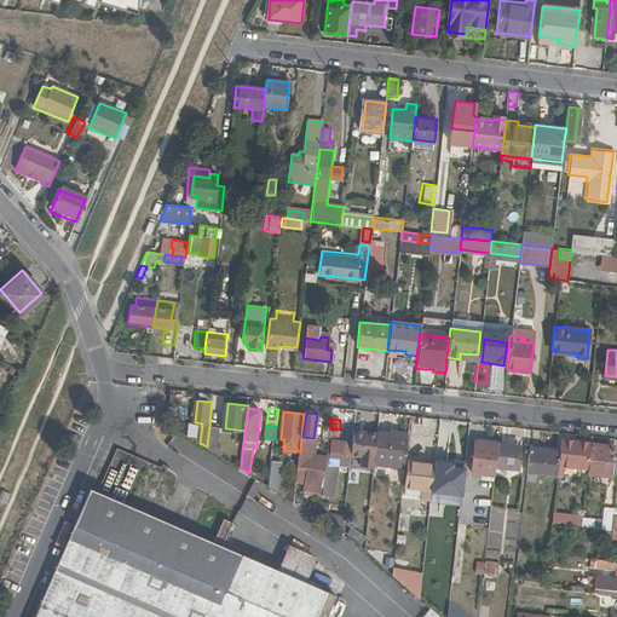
[(226,428),(225,428),(209,427),(207,447),(217,453),(217,447),(218,433),(225,434),(226,428)]
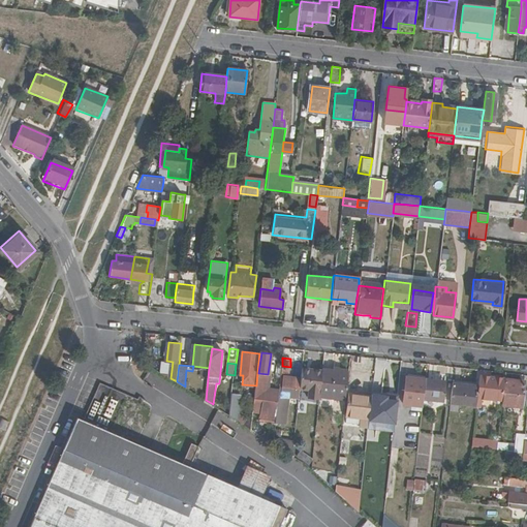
[(319,396),(322,371),(302,368),(301,378),(300,389),(309,390),(308,398),(319,399),(319,396)]
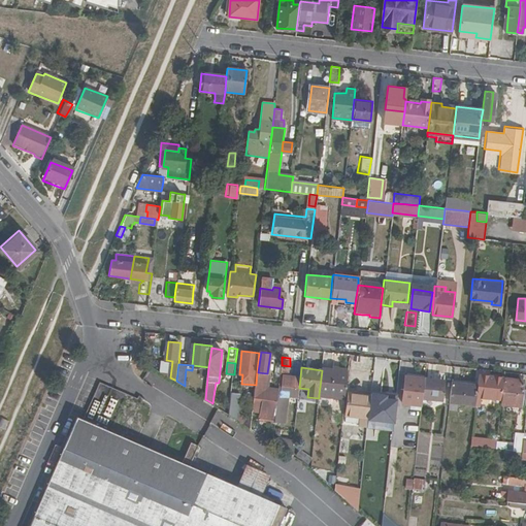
[(344,398),(348,370),(333,368),(332,371),(322,370),(319,395),(344,398)]
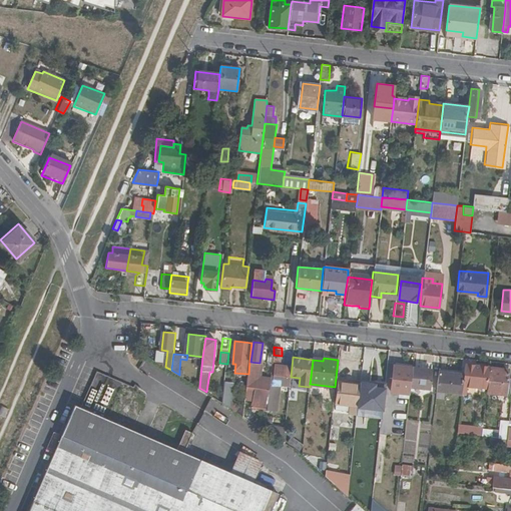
[(372,359),(363,358),(361,374),(370,375),(372,359)]
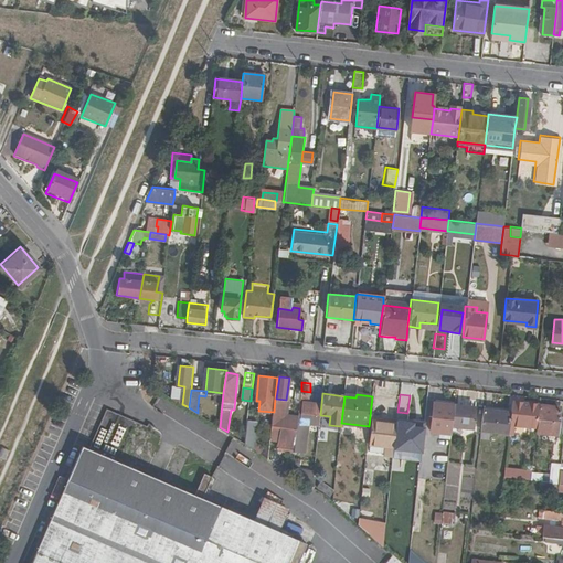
[(285,416),(286,400),(276,399),(274,425),(279,425),(286,426),(284,438),(284,446),(295,447),(296,445),(298,420),(298,418),(285,416)]
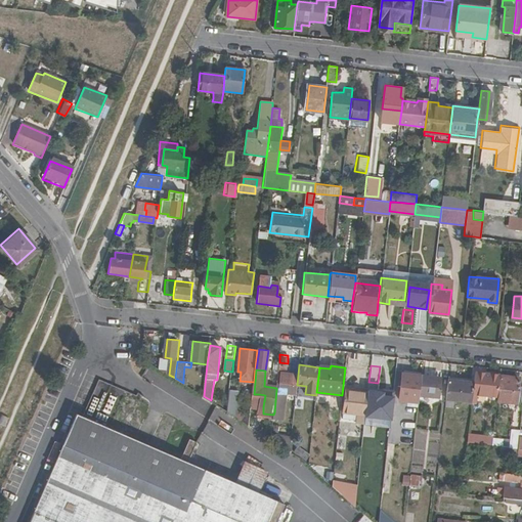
[(476,394),(497,397),(498,390),(498,386),(501,375),(474,372),(473,382),(471,395),(471,401),(476,401),(476,394)]
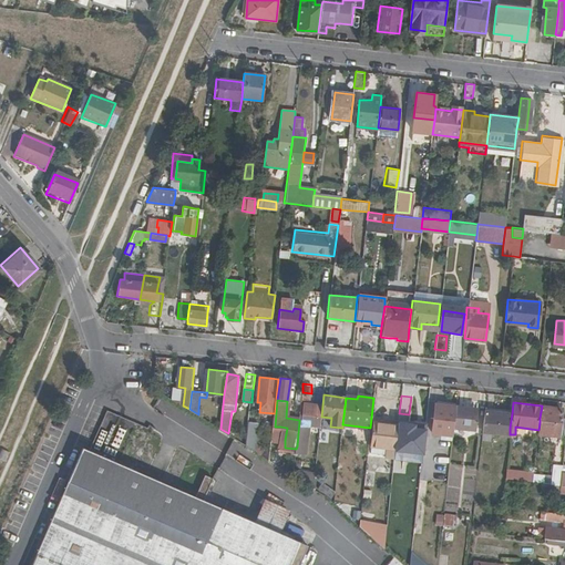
[(299,421),(297,447),(306,448),(308,419),(321,420),(321,418),(321,417),(322,406),(304,403),(302,415),(304,415),(302,421),(299,421)]
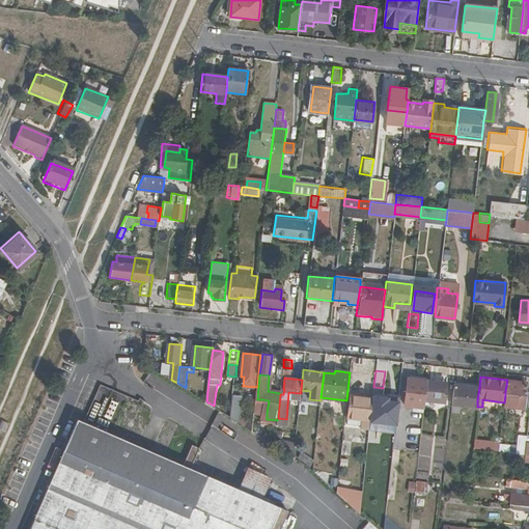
[(424,399),(426,380),(409,378),(405,406),(423,408),(424,399)]
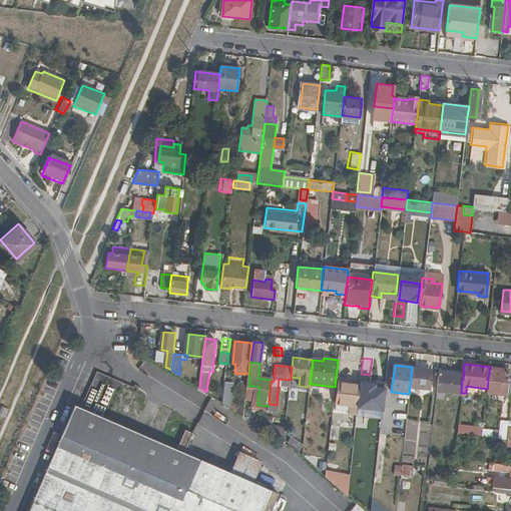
[(423,368),(412,367),(410,386),(429,389),(431,373),(423,372),(423,368)]
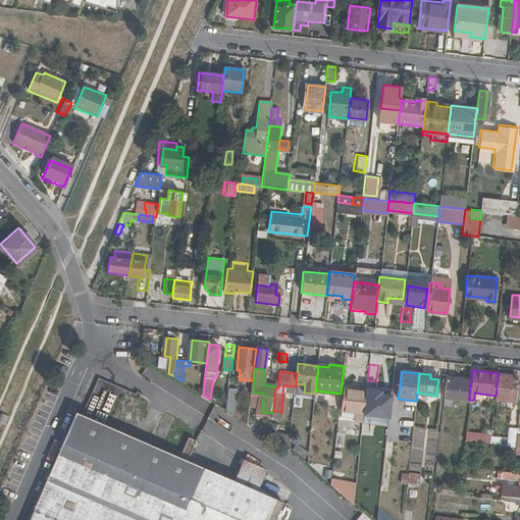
[(515,395),(517,381),(517,377),(509,376),(509,374),(500,373),(499,384),(497,384),(497,388),(496,396),(496,399),(515,401),(515,395)]
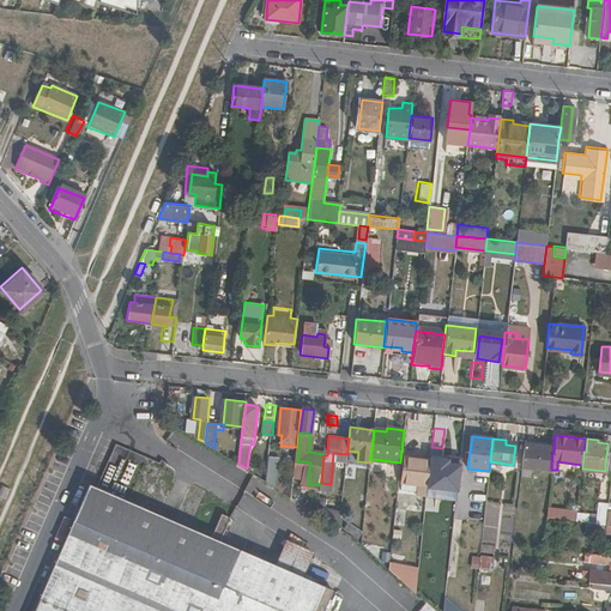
[(551,463),(554,447),(524,443),(520,473),(528,475),(530,467),(551,470),(551,463)]
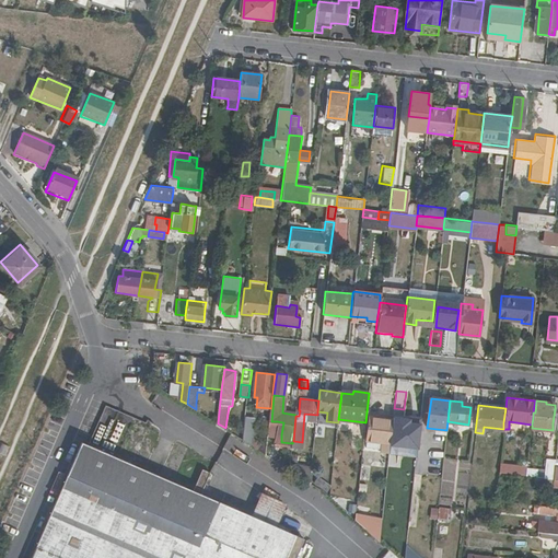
[(245,416),(243,439),(252,444),(253,440),(255,417),(245,416)]
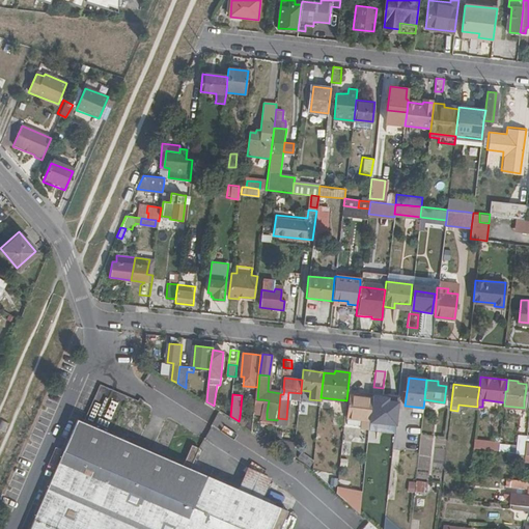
[(370,418),(371,402),(372,397),(349,395),(346,417),(347,417),(362,418),(361,425),(361,428),(369,429),(370,418)]
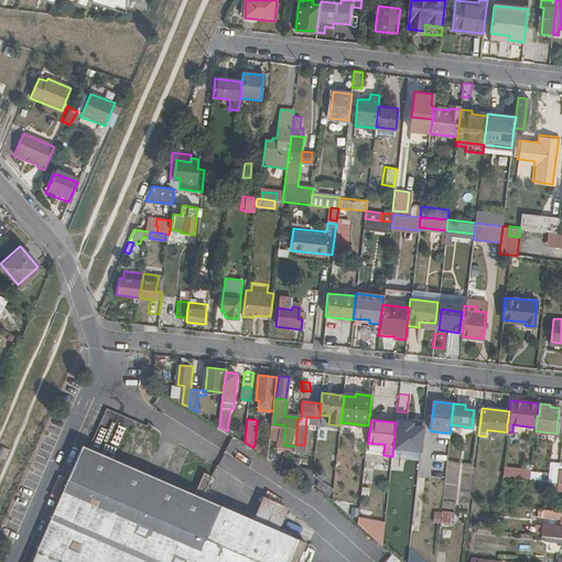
[(420,457),(424,421),(413,420),(413,430),(395,428),(393,444),(399,444),(398,449),(410,450),(409,456),(420,457)]
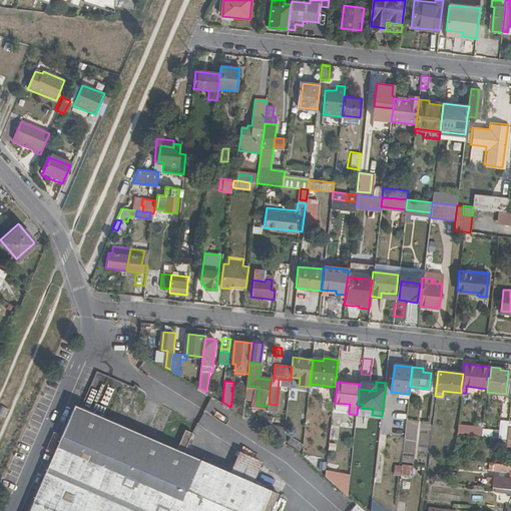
[(8,407),(0,403),(0,413),(4,416),(8,407)]
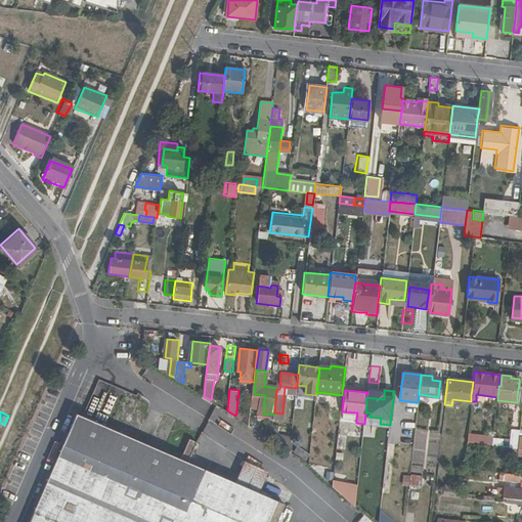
[(235,416),(249,424),(250,420),(236,411),(235,416)]
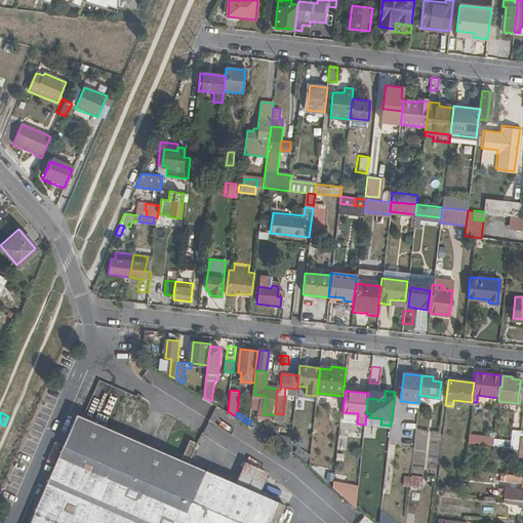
[(343,419),(357,420),(358,413),(344,412),(343,419)]
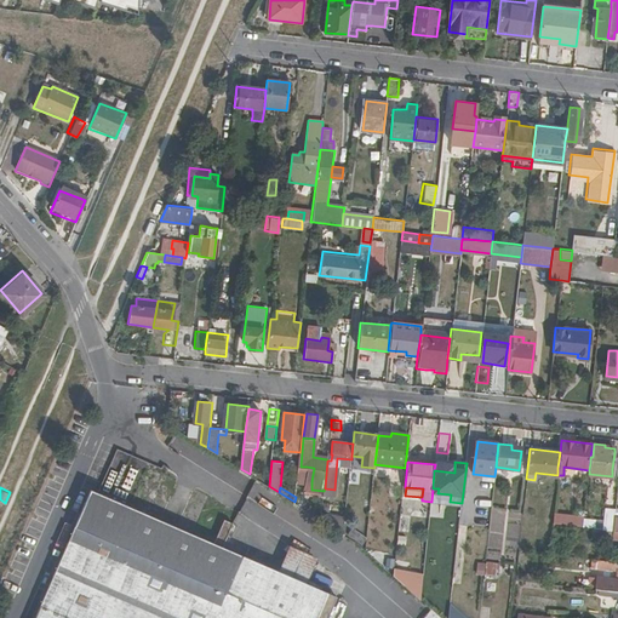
[(327,617),(337,596),(307,583),(278,571),(223,547),(234,522),(225,519),(215,543),(90,490),(35,617),(327,617)]
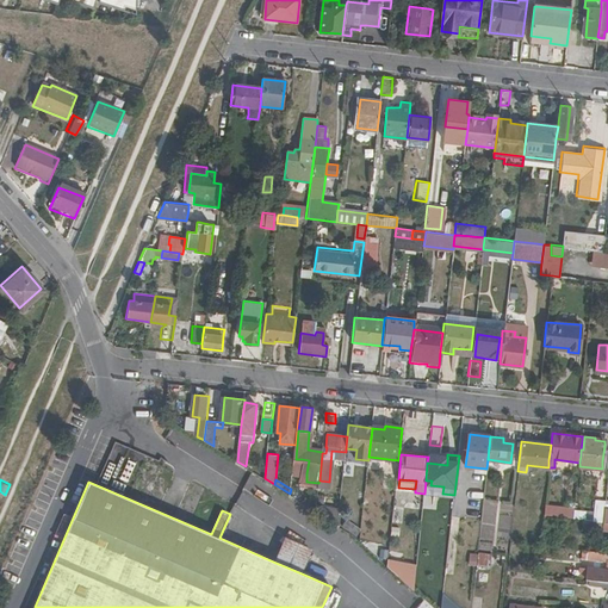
[(603,512),(605,501),(596,500),(596,510),(574,509),(574,517),(581,519),(602,520),(603,512)]
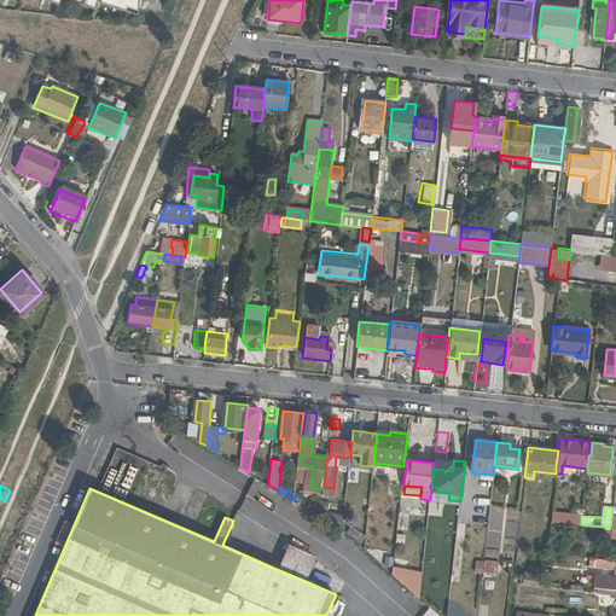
[(342,529),(344,510),(321,507),(320,517),(342,529)]
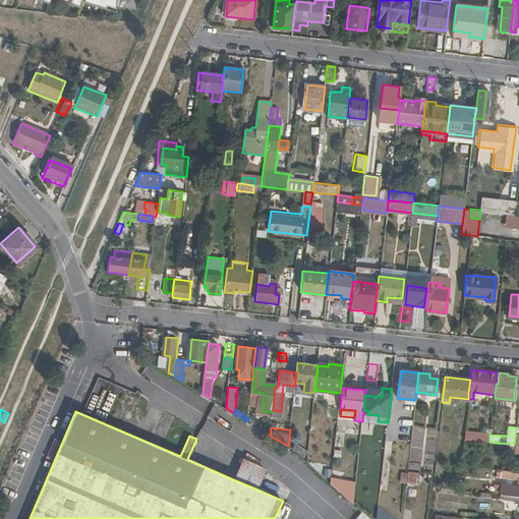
[(489,434),(464,431),(463,439),(489,442),(489,435),(489,434)]
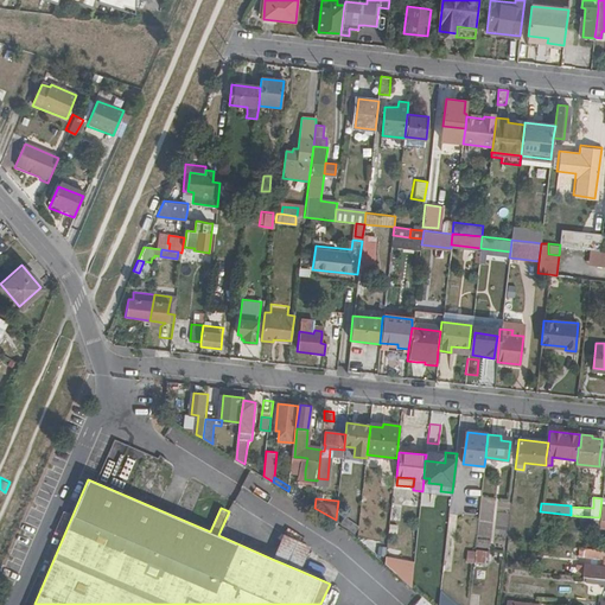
[(358,537),(360,527),(345,515),(341,522),(358,537)]
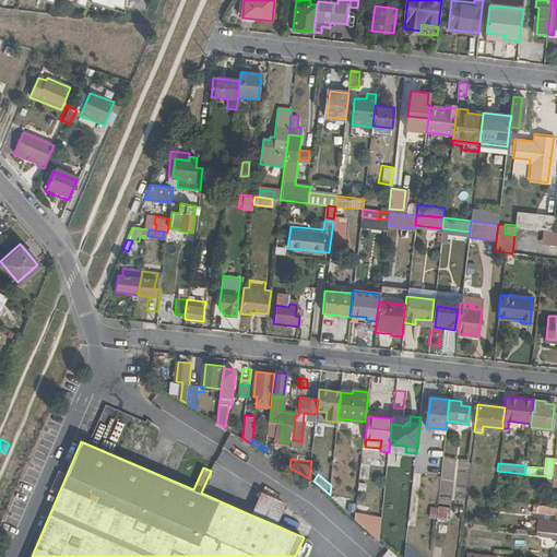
[(556,476),(552,476),(532,475),(532,482),(556,484),(556,476)]
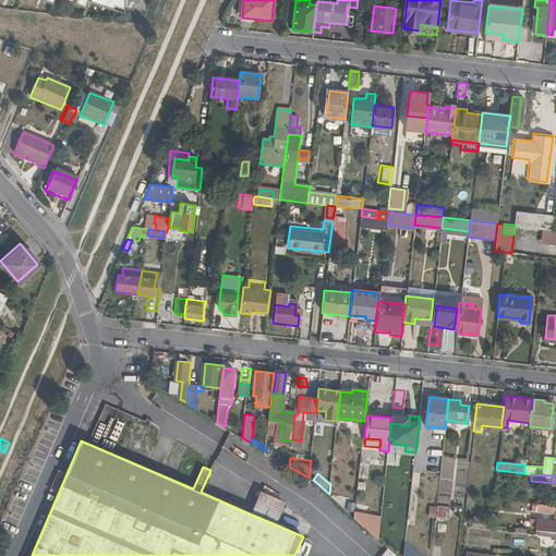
[(260,491),(250,514),(276,524),(286,502),(260,491)]
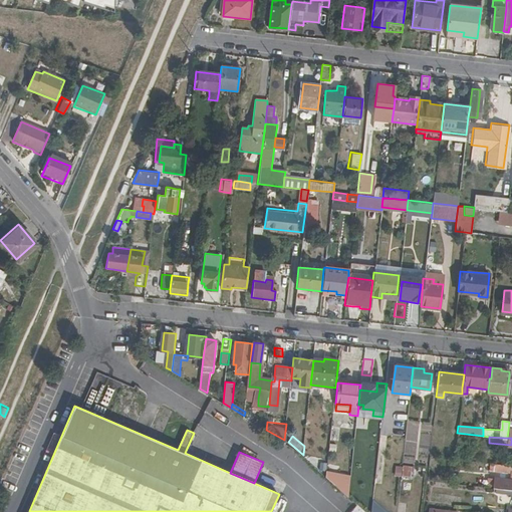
[(510,472),(511,464),(493,462),(493,470),(510,472)]
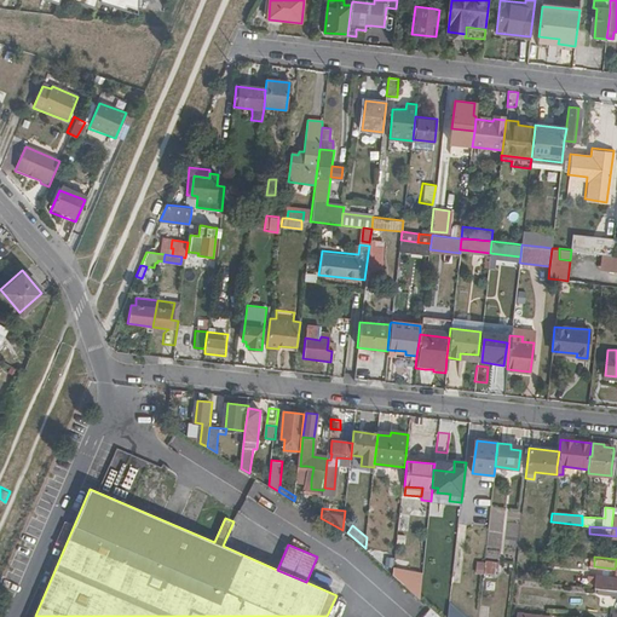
[(485,570),(496,571),(496,561),(486,560),(485,570)]
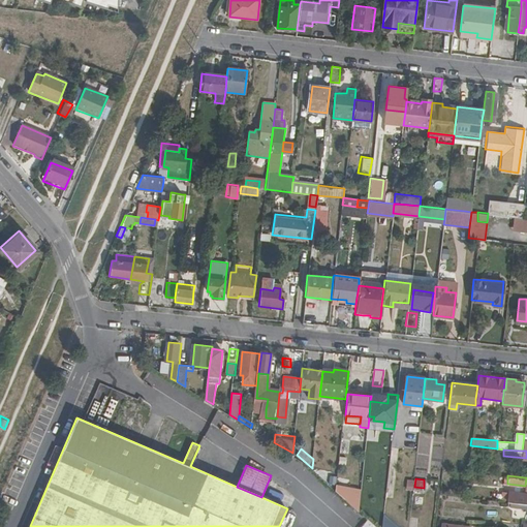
[(525,503),(526,492),(508,490),(508,491),(507,498),(507,501),(521,502),(525,503)]
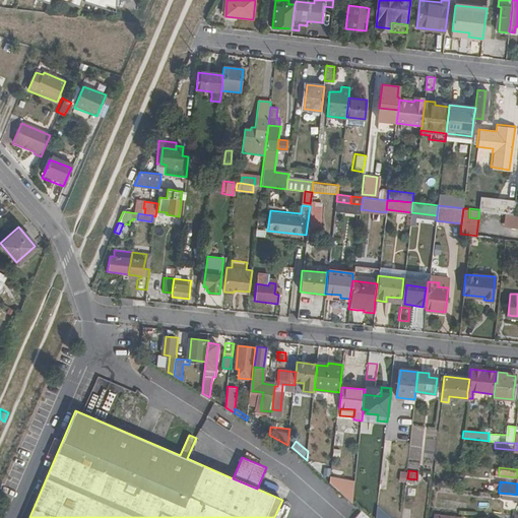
[(338,490),(351,502),(353,488),(342,484),(338,490)]
